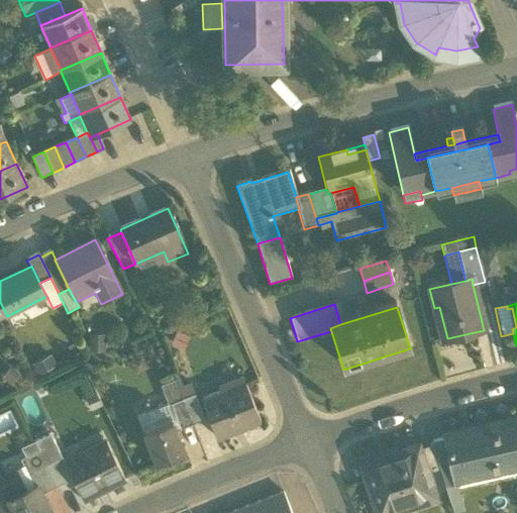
[(442,340),(447,338),(439,307),(434,308),(442,340)]
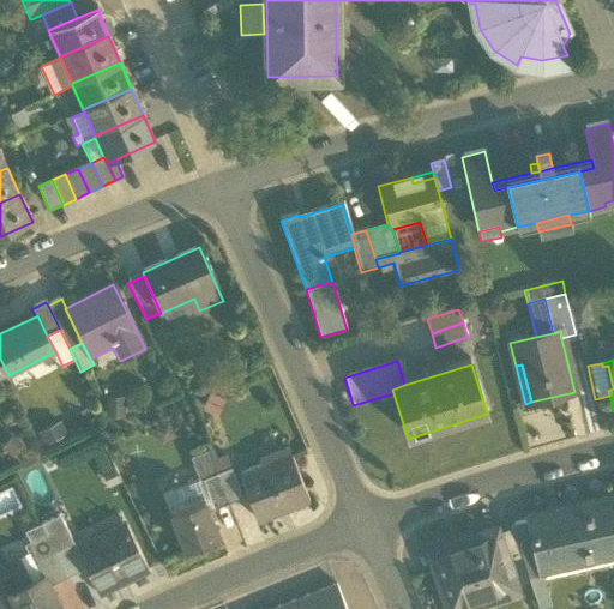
[(226,402),(209,395),(202,410),(218,418),(226,402)]
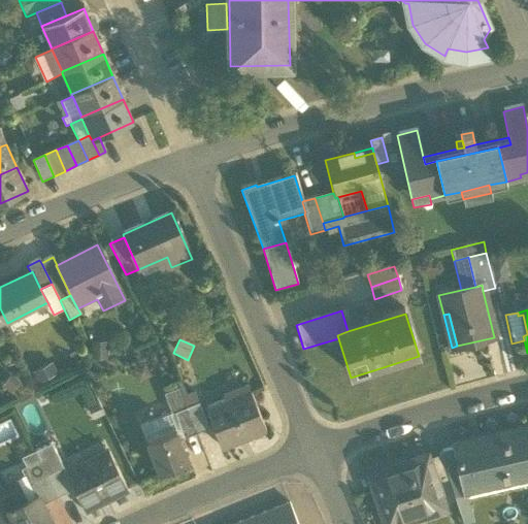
[(107,344),(91,344),(91,360),(107,360),(107,344)]
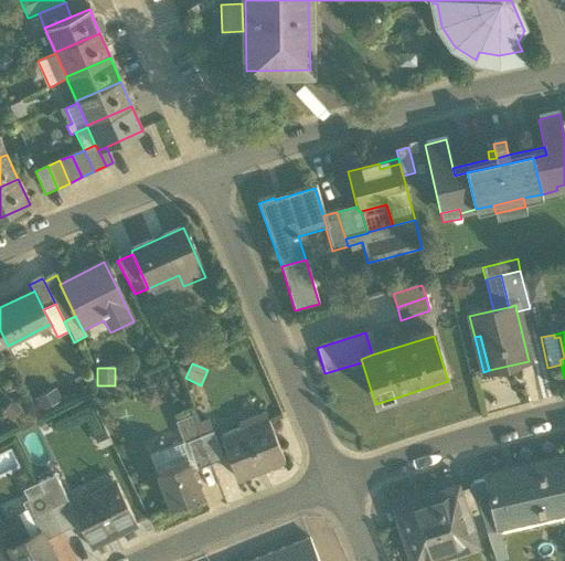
[(55,389),(33,400),(40,413),(62,402),(55,389)]
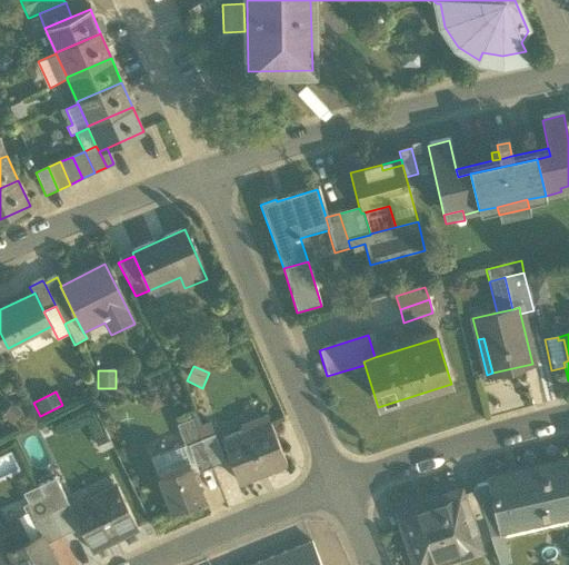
[(239,424),(242,435),(247,433),(250,440),(273,433),(268,414),(239,424)]
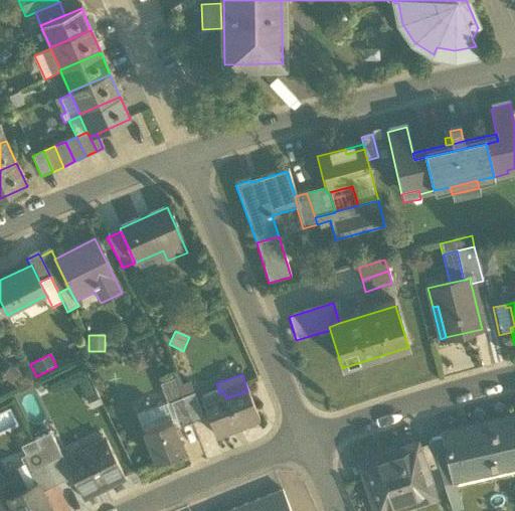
[(169,403),(181,398),(174,379),(159,385),(167,406),(170,404),(169,403)]
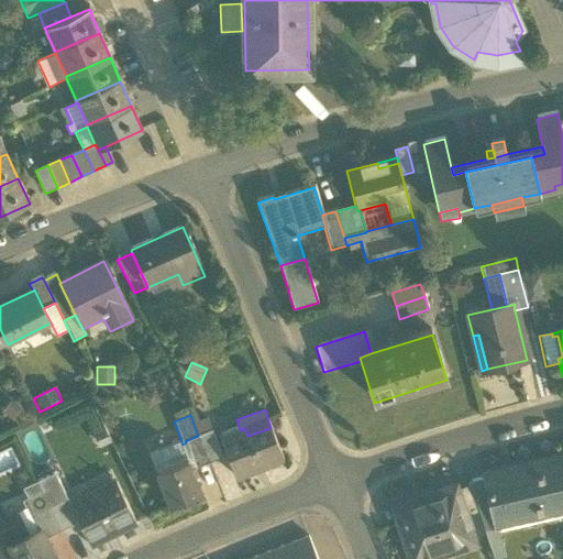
[(221,437),(236,480),(284,463),(271,428),(247,436),(244,428),(240,430),(221,437)]
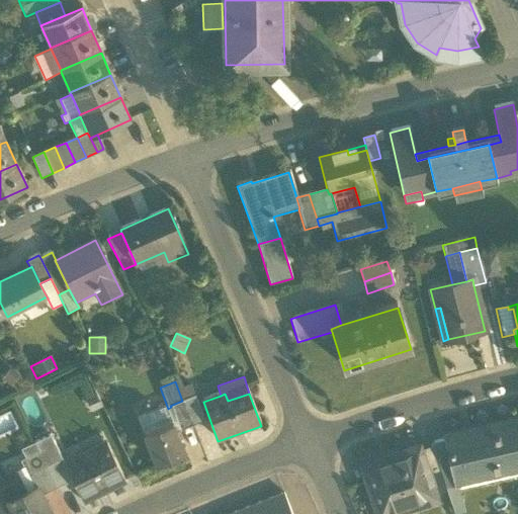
[(194,397),(182,401),(192,426),(204,421),(194,397)]
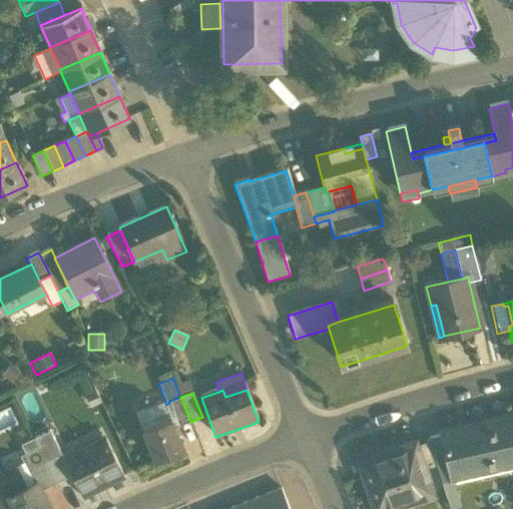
[(178,427),(190,422),(180,397),(168,402),(169,403),(178,427)]
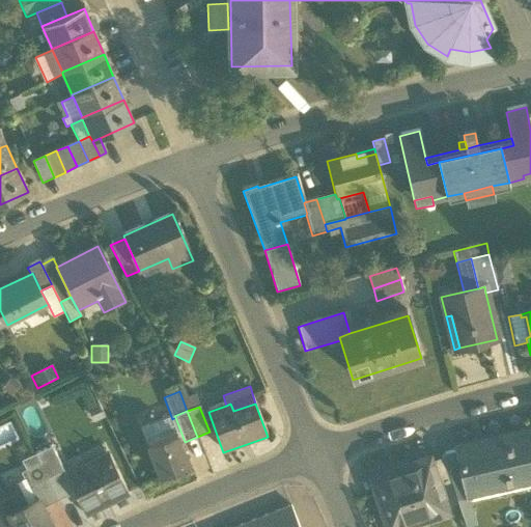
[(142,431),(148,445),(176,434),(180,443),(185,442),(175,417),(172,419),(142,431)]
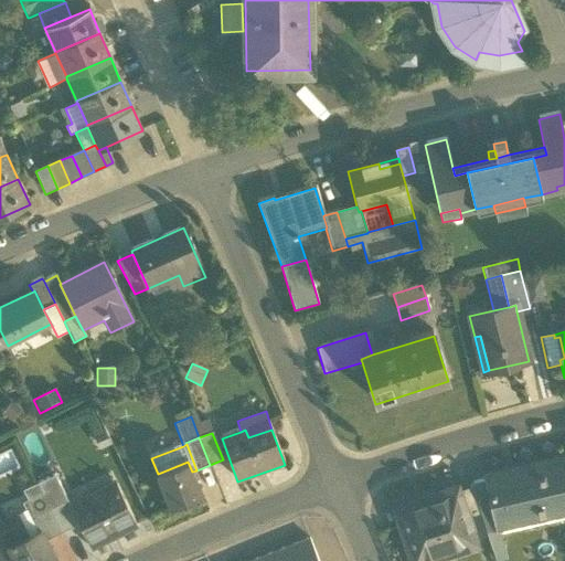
[(487,480),(498,528),(522,522),(520,514),(564,503),(564,463),(564,459),(486,477),(487,480)]
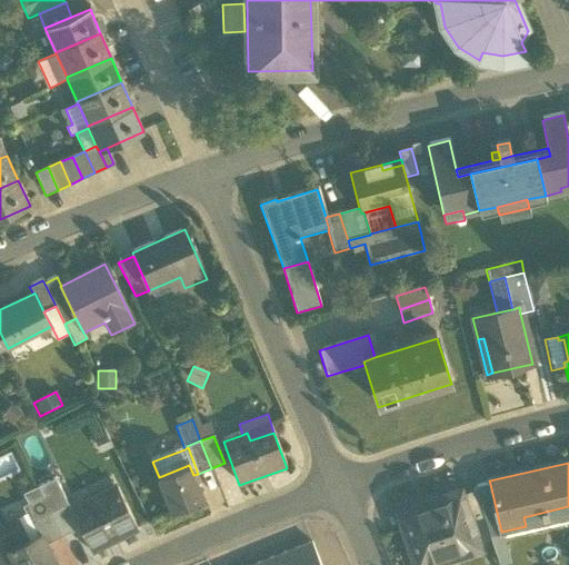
[(202,498),(193,475),(189,465),(159,477),(172,511),(202,498)]
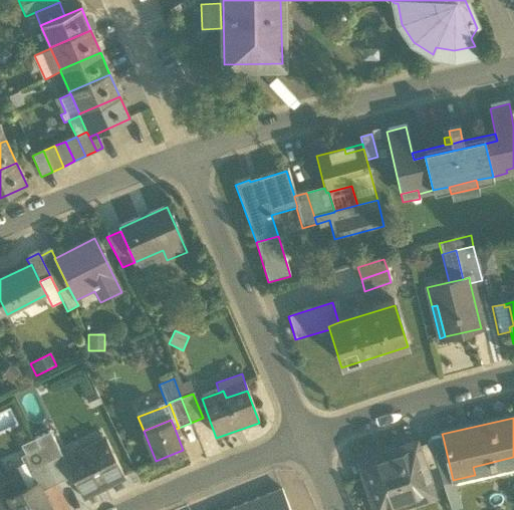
[(57,459),(68,481),(72,479),(64,462),(50,432),(34,440),(46,465),(57,459)]
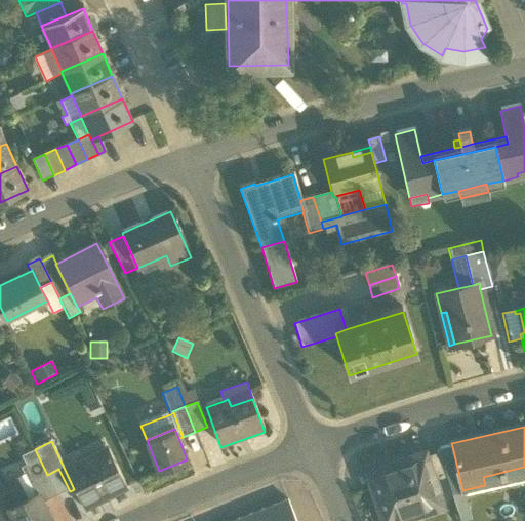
[(437,449),(438,453),(446,478),(451,493),(462,490),(452,446),(437,449)]
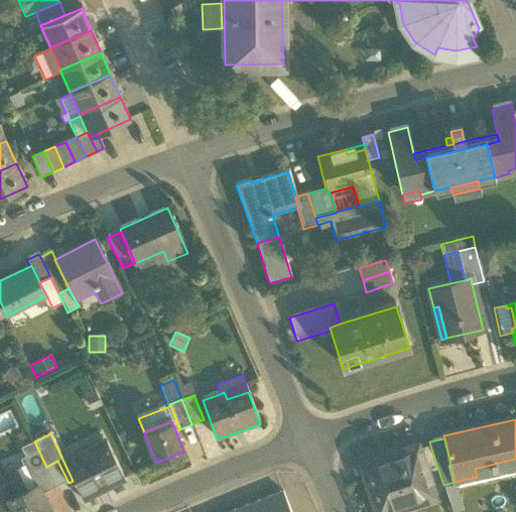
[(83,449),(86,454),(88,460),(109,450),(104,439),(83,449)]
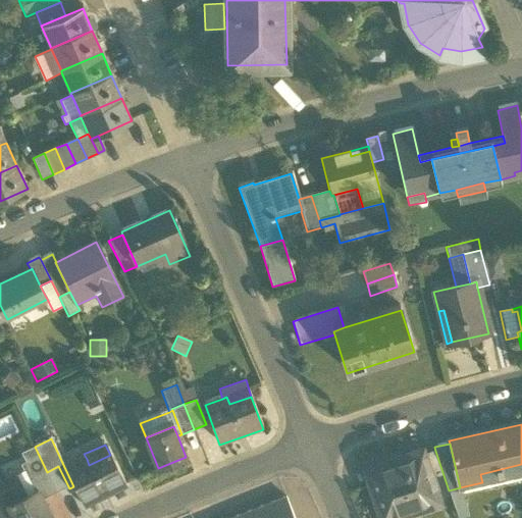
[(42,502),(46,500),(35,478),(47,472),(35,447),(20,453),(25,463),(22,464),(37,493),(42,502)]
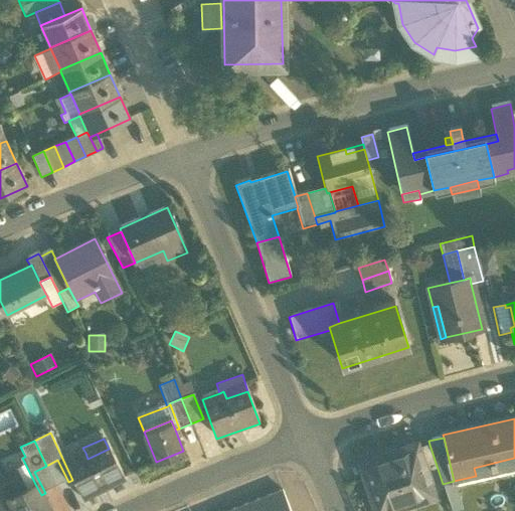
[(424,473),(438,469),(430,445),(416,449),(424,473)]
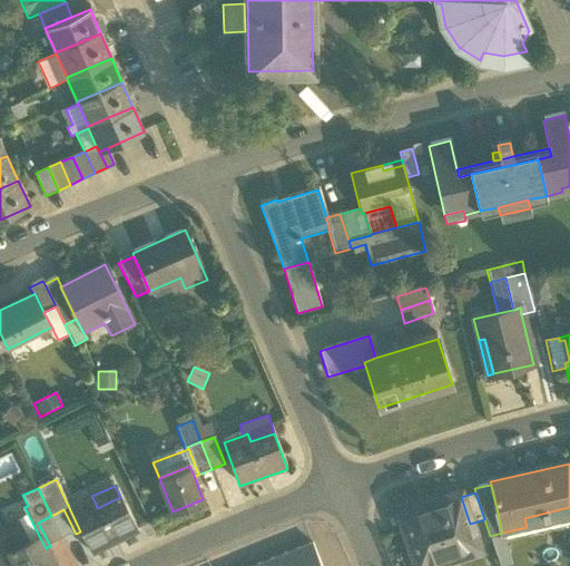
[(400,517),(415,564),(448,554),(450,559),(479,549),(470,524),(461,497),(460,495),(423,507),(424,509),(400,517)]
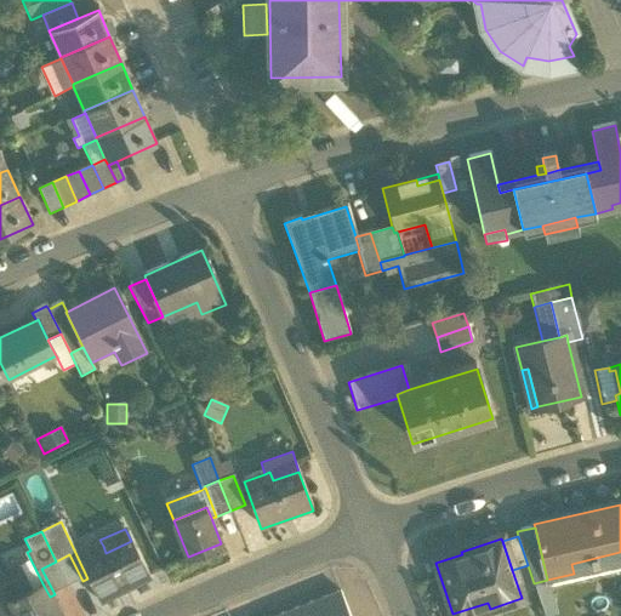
[(87,579),(98,602),(148,579),(131,541),(106,553),(103,546),(78,558),(87,579)]
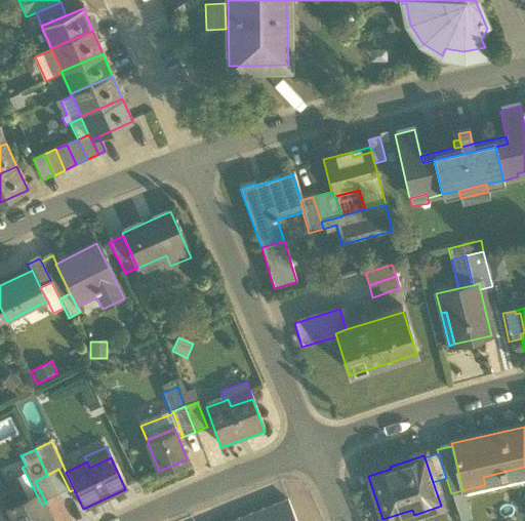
[(24,477),(15,481),(26,502),(37,495),(23,467),(19,468),(24,477)]
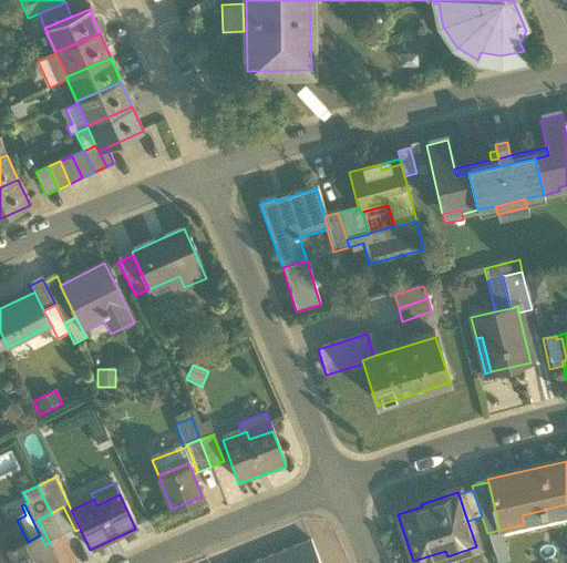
[(566,504),(522,515),(524,524),(566,514),(566,504)]
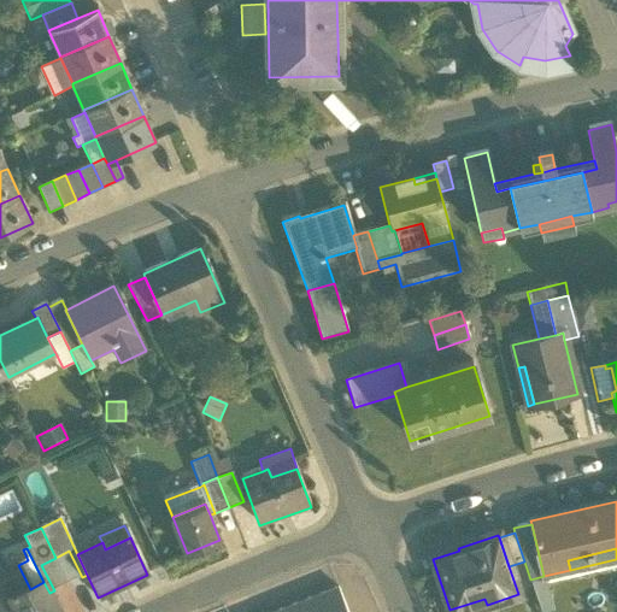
[(69,551),(56,558),(69,583),(82,577),(69,551)]
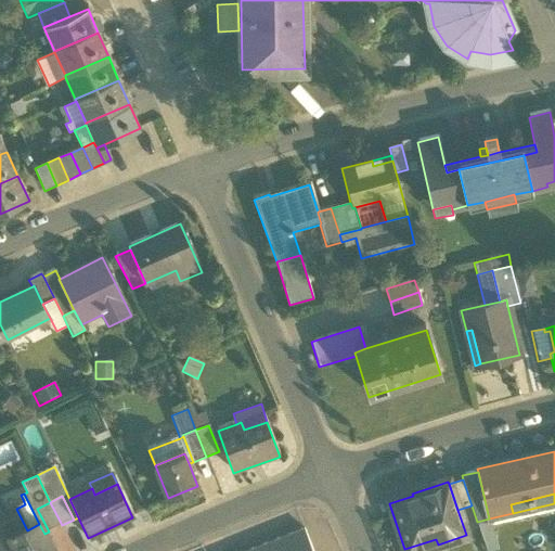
[(49,532),(62,525),(50,502),(37,509),(49,532)]
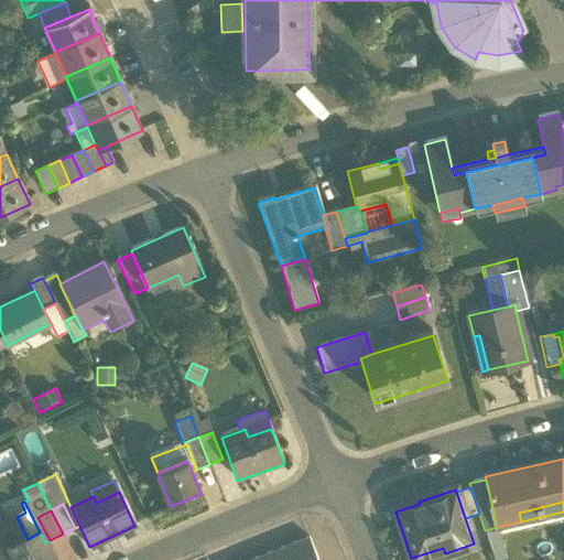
[(0,555),(2,559),(14,559),(10,549),(28,539),(17,517),(0,525),(0,555)]
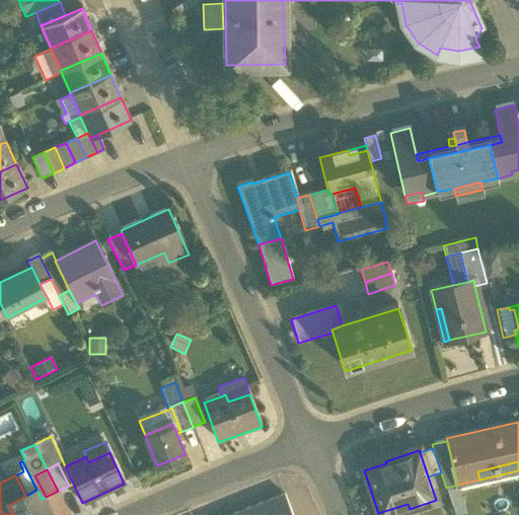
[(36,490),(25,496),(9,505),(13,514),(50,514),(42,499),(36,490)]
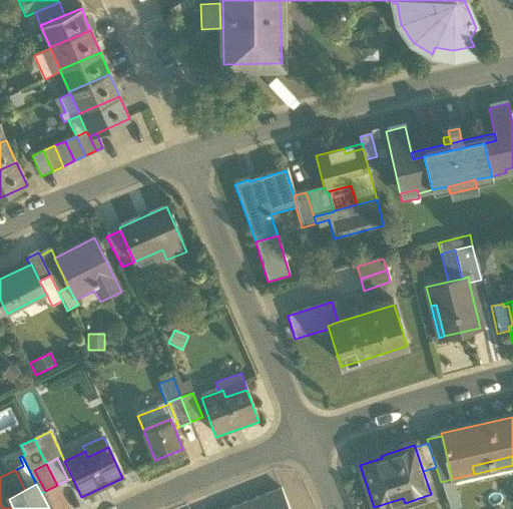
[(288,508),(281,490),(234,508),(288,508)]
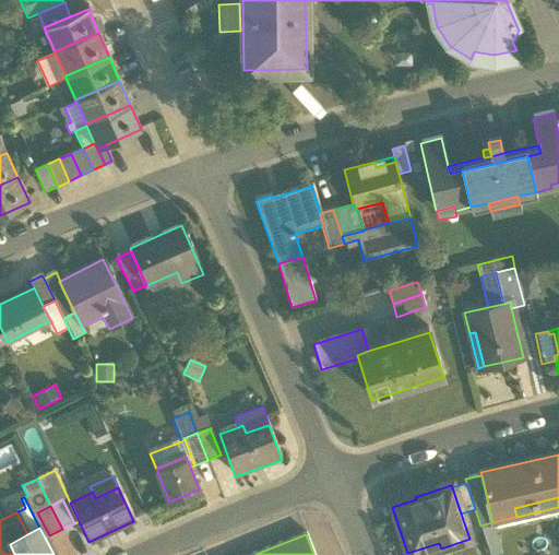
[(442,554),(441,548),(439,543),(407,553),(407,554),(442,554)]
